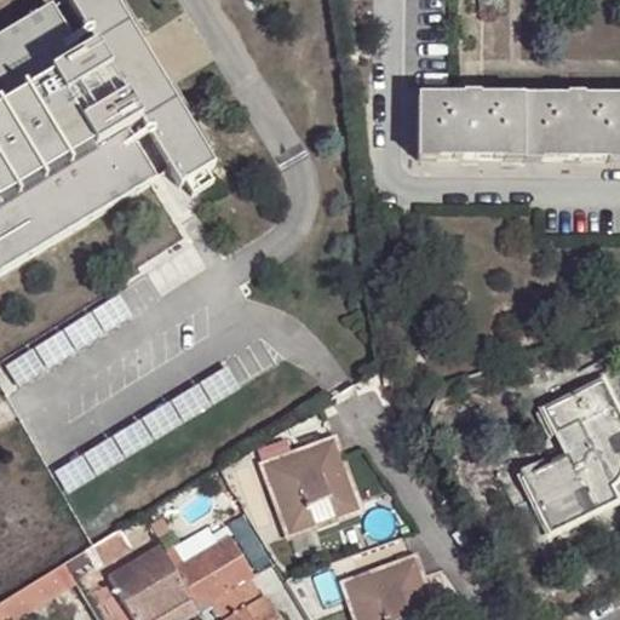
[(53,0),(0,32),(0,268),(159,174),(130,124),(144,115),(183,181),(218,160),(120,0),(74,0),(99,40),(84,49),(53,0)]
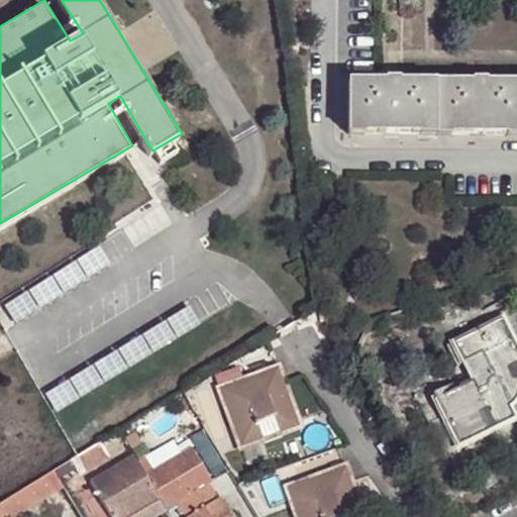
[(516,86),(348,86),(348,136),(516,136),(516,86)]
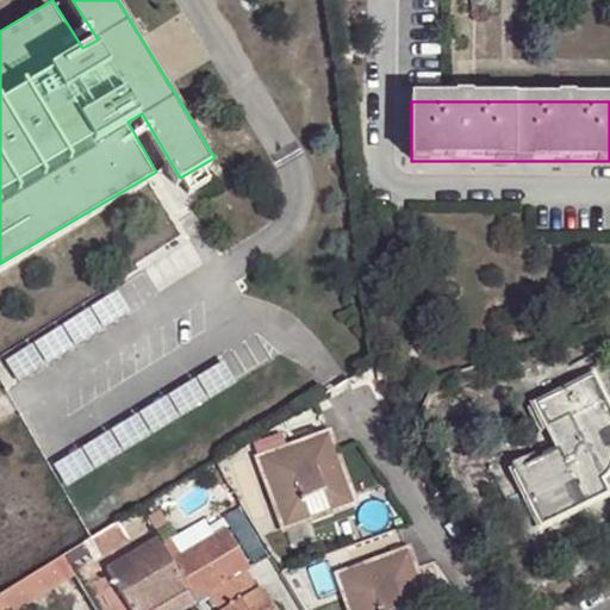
[(558,446),(542,454),(567,511),(604,495),(603,490),(599,480),(604,478),(608,474),(609,471),(609,468),(609,415),(591,375),(533,404),(545,430),(565,419),(578,446),(573,450),(572,458),(565,460),(558,446)]
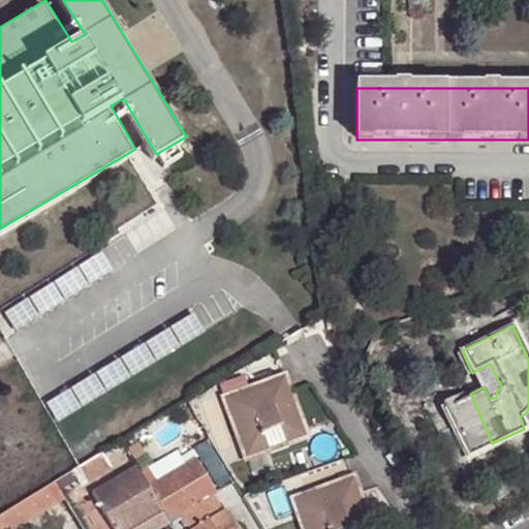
[(466,376),(472,373),(462,350),(456,353),(466,376)]
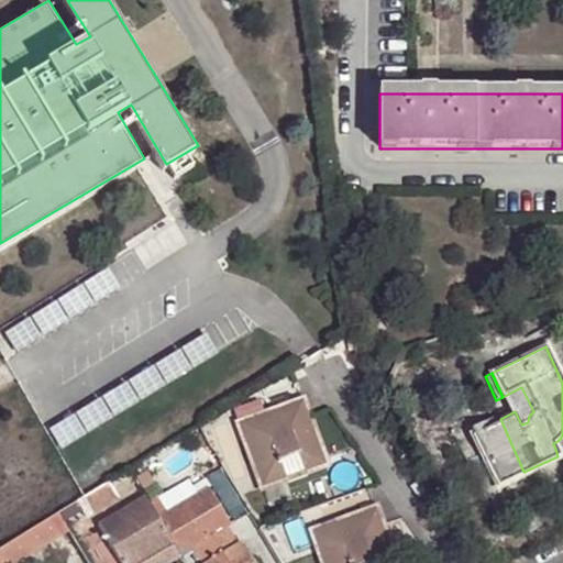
[(304,403),(285,409),(320,468),(327,466),(304,403)]
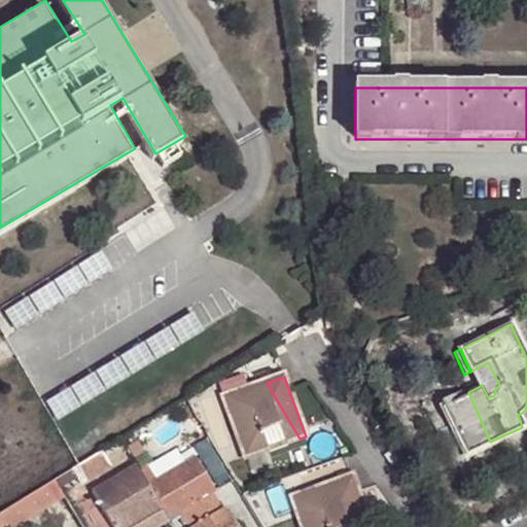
[(300,438),(267,383),(247,389),(248,396),(240,397),(239,392),(223,397),(246,458),(269,450),(262,431),(279,425),(286,443),(300,438)]
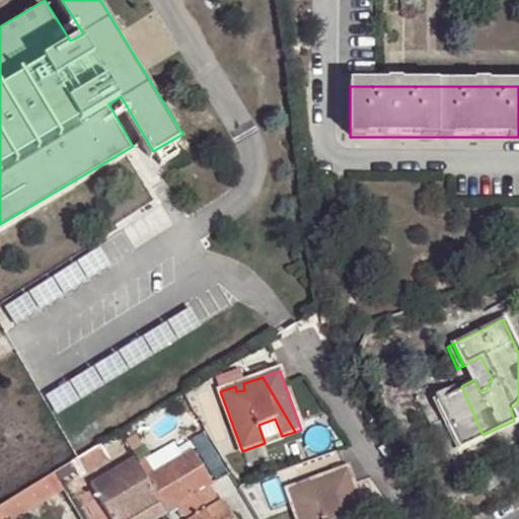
[(244,390),(243,383),(235,386),(236,391),(244,390)]
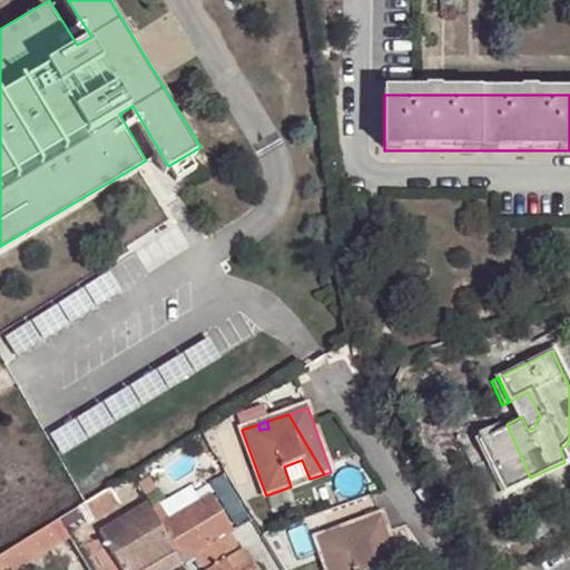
[(530,478),(507,424),(478,438),(487,455),(504,491),(530,478)]
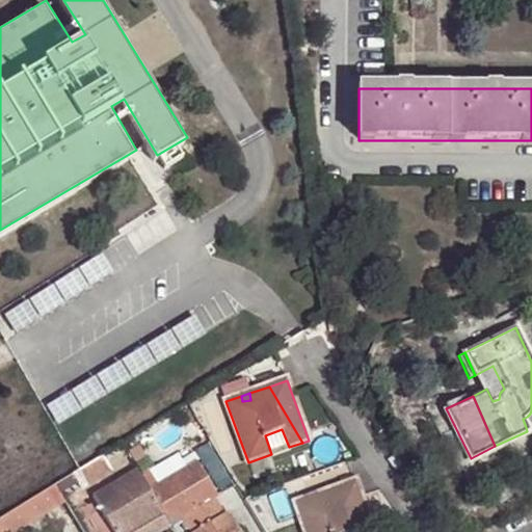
[(291,452),(289,447),(282,429),(265,435),(271,454),(273,458),(291,452)]
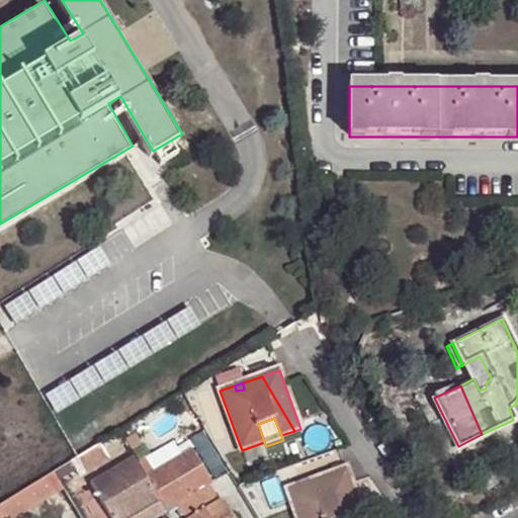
[(99,444),(68,463),(74,471),(77,479),(108,459),(99,444)]
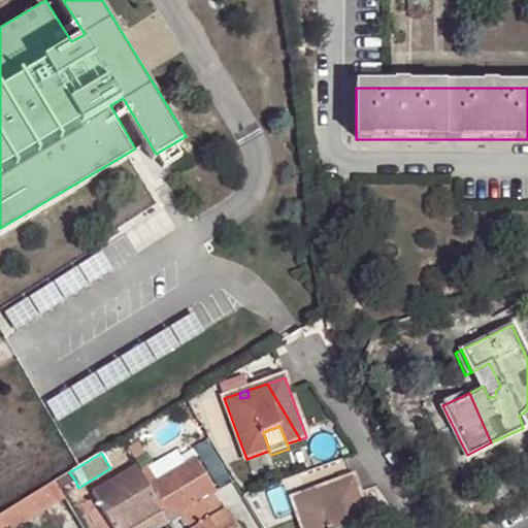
[(154,487),(146,491),(162,515),(167,523),(179,516),(208,499),(216,495),(196,462),(154,487)]
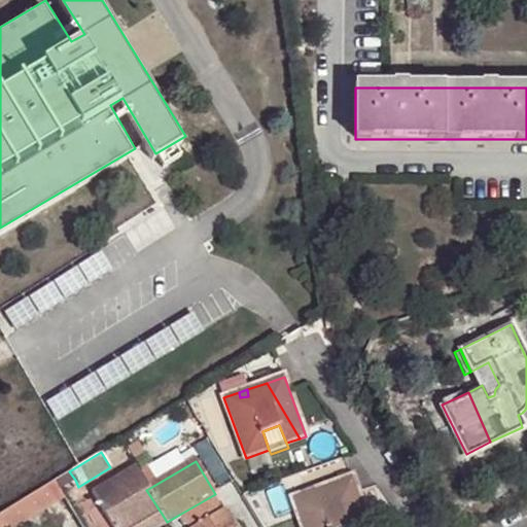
[(138,476),(133,468),(90,495),(108,526),(138,526),(162,514),(146,490),(138,476)]
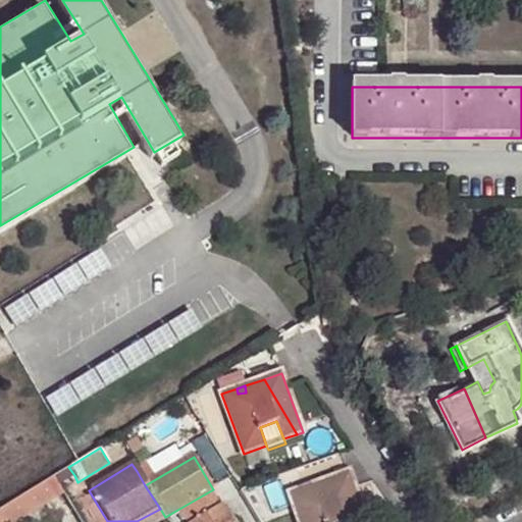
[(68,467),(52,477),(58,485),(74,475),(68,467)]
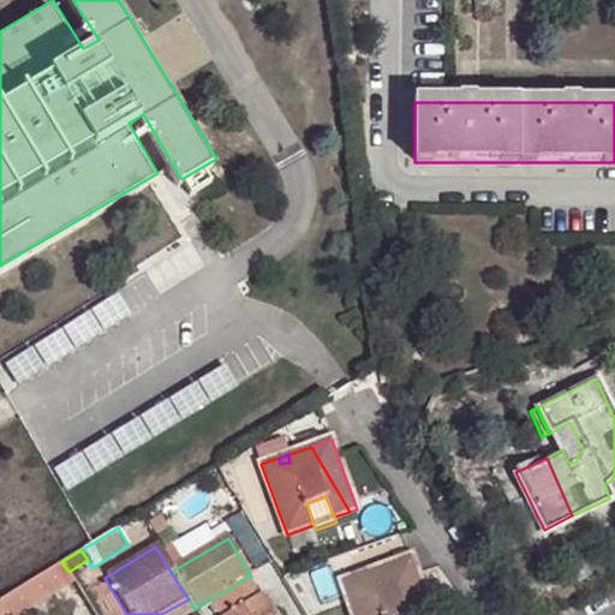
[(168,550),(161,555),(171,572),(179,567),(168,550)]
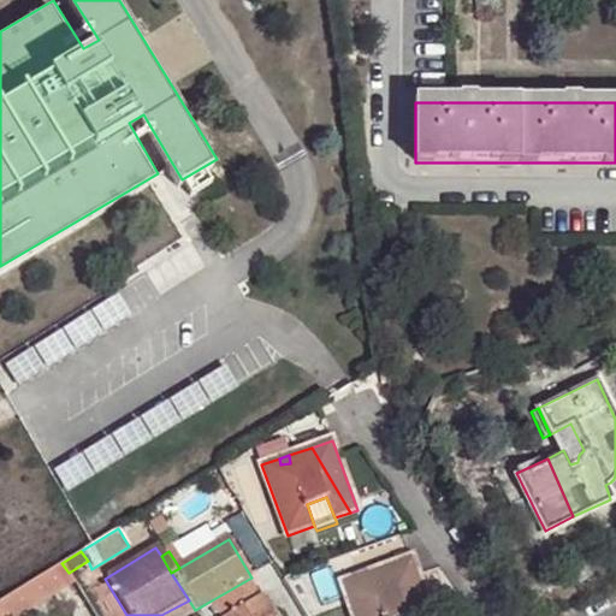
[(432,615),(409,557),(381,568),(408,615),(432,615)]
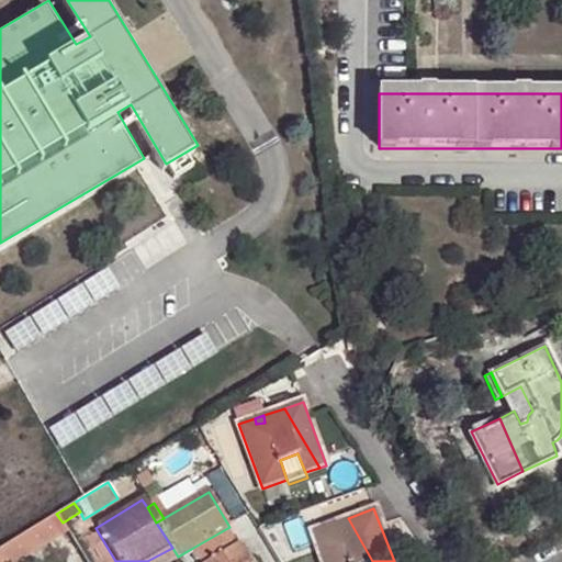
[(372,561),(348,518),(334,523),(336,528),(328,530),(327,525),(313,531),(323,561),(364,561),(369,561),(372,561)]
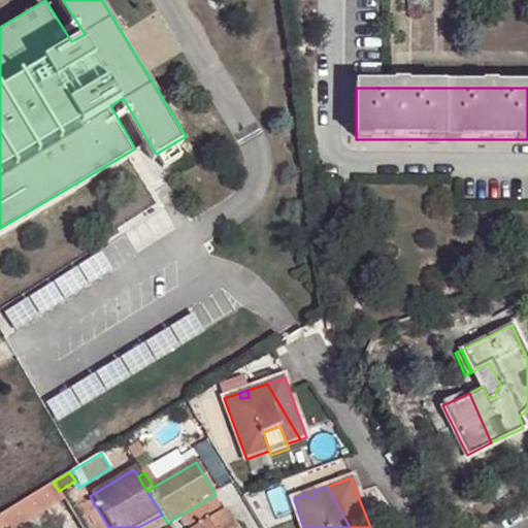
[(31,496),(0,515),(0,519),(5,527),(13,527),(41,512),(31,496)]
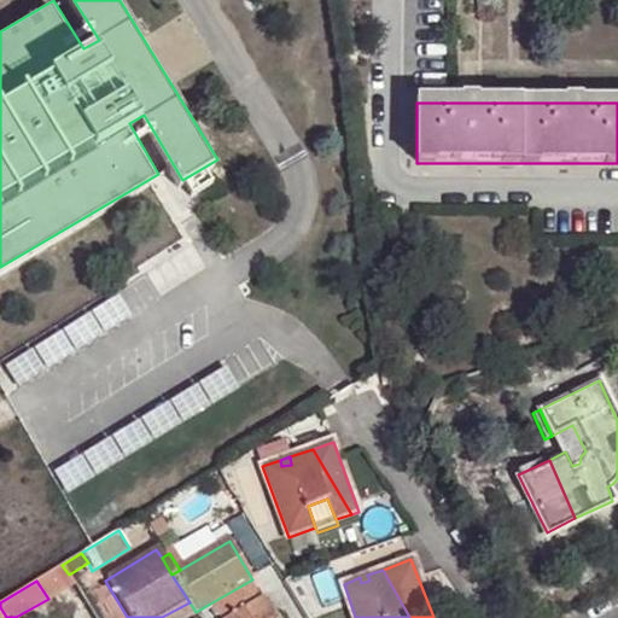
[(244,584),(210,604),(219,617),(227,617),(255,602),(244,584)]
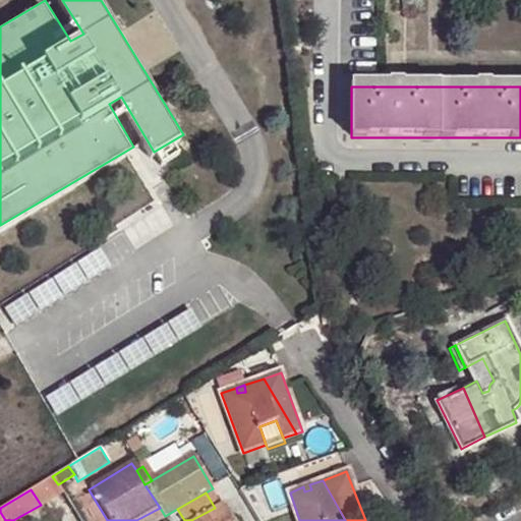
[(215,508),(191,520),(233,520),(223,504),(215,508)]
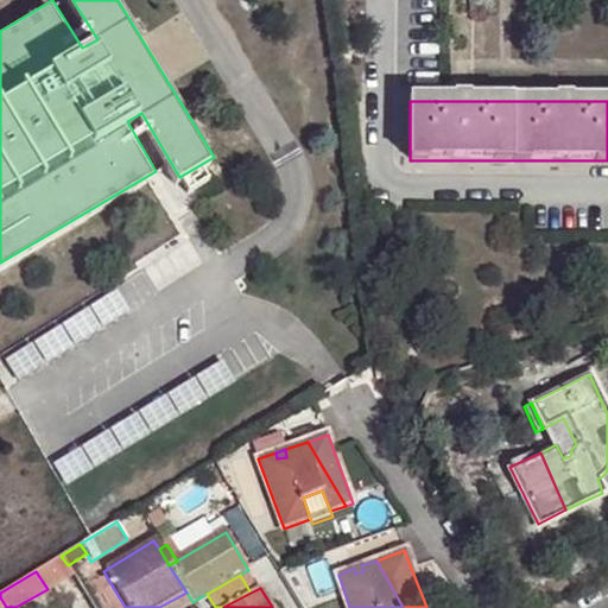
[(187,593),(159,607),(188,607),(194,605),(192,602),(187,593)]
